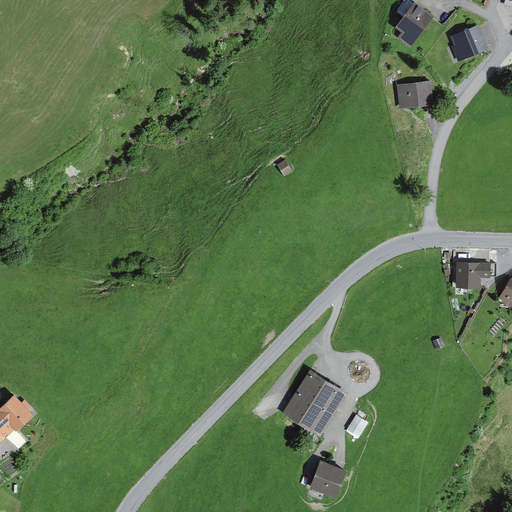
[(396,37),(409,46),(429,18),(410,4),(393,27),(400,32),(396,37)]
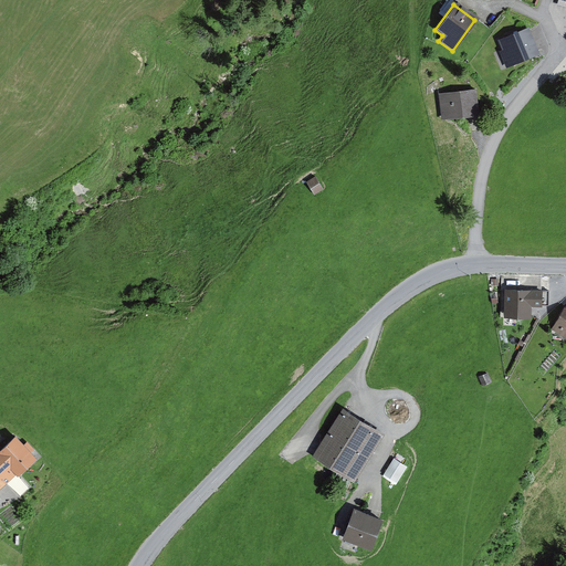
[(525,28),(495,40),(506,66),(536,54),(525,28)]
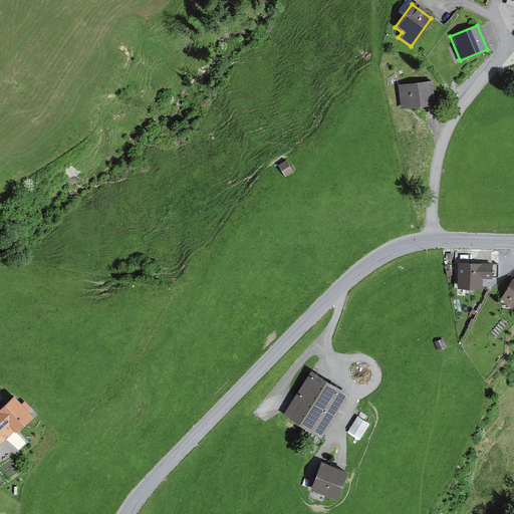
[(428,80),(396,85),(399,108),(431,104),(428,80)]
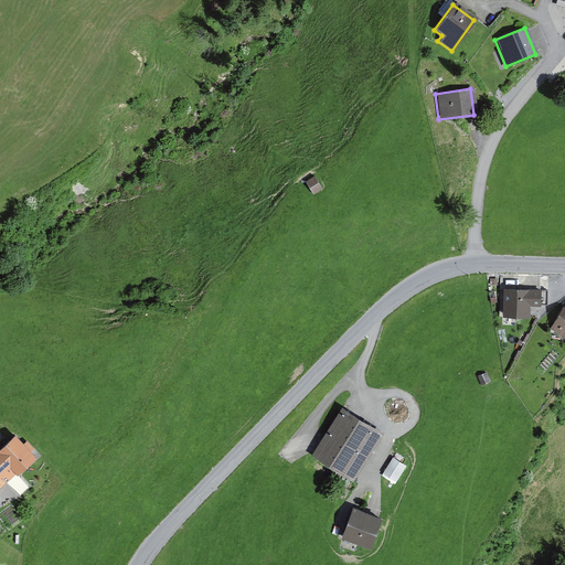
[(300,183),(308,195),(318,190),(309,177),(300,183)]
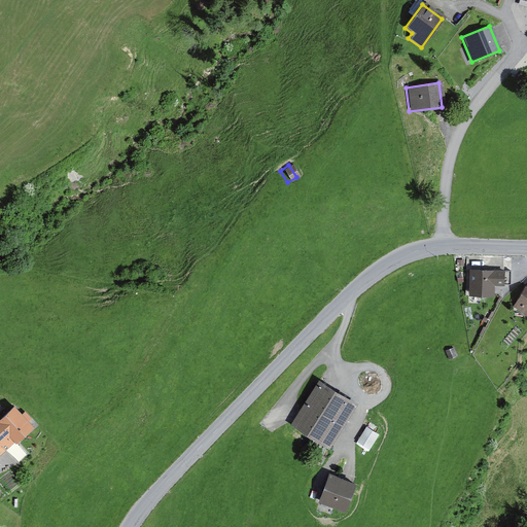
[(505,283),(505,267),(470,267),(469,293),(495,293),(495,283),(505,283)]
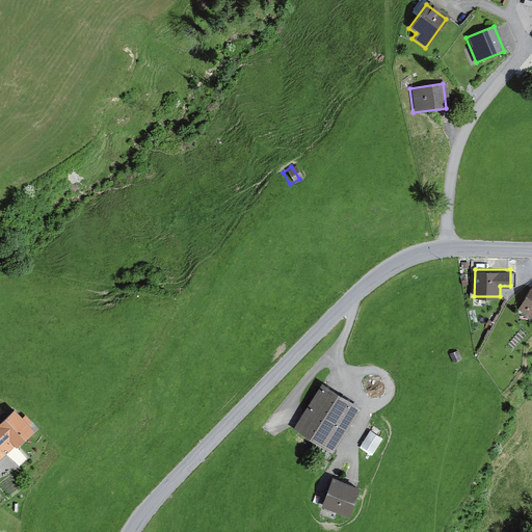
[(531,287),(524,295),(519,311),(531,316),(531,287)]
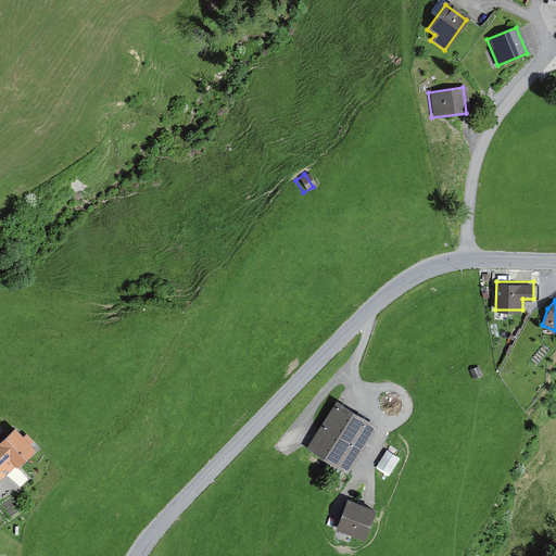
[(470,369),(475,379),(482,375),(479,366),(470,369)]
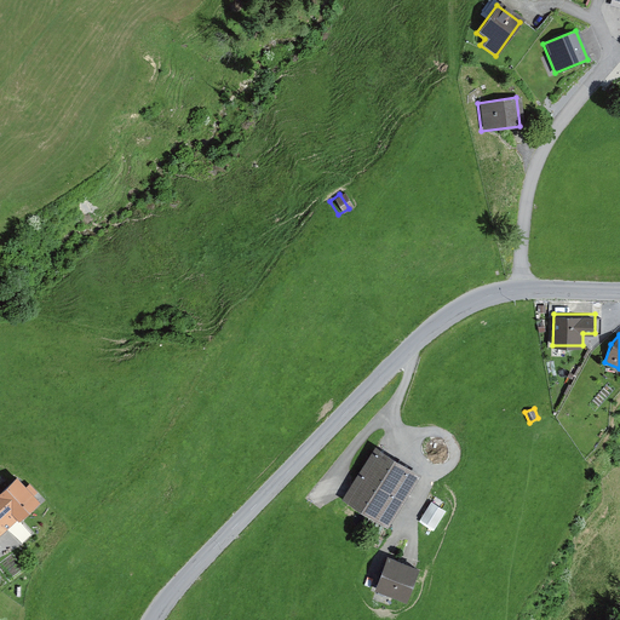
[(342,505),(385,529),(415,477),(372,452),(342,505)]
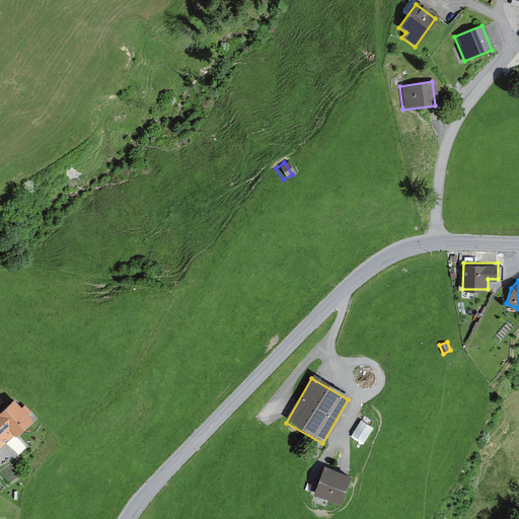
[(0,406),(0,436),(6,443),(32,418),(11,395),(0,406)]
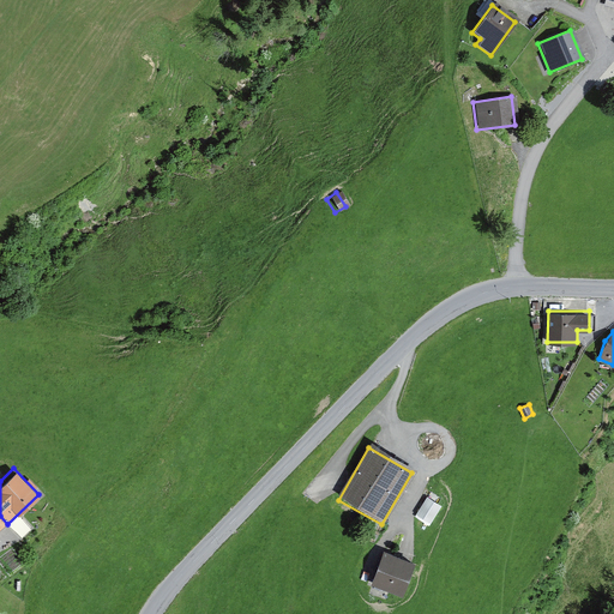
[(433,518),(445,501),(431,491),(419,509),(433,518)]
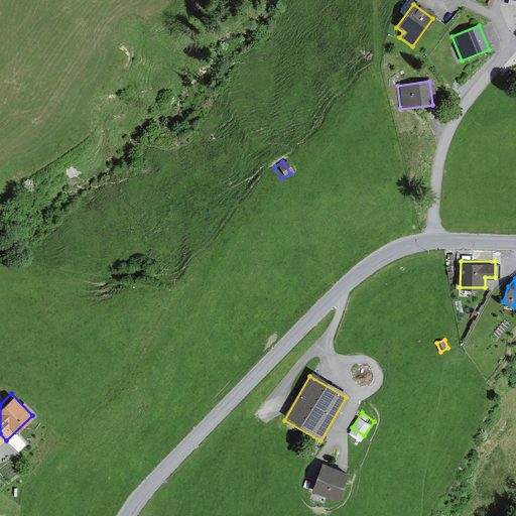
[(350,471),(323,461),(311,491),(339,500),(350,471)]
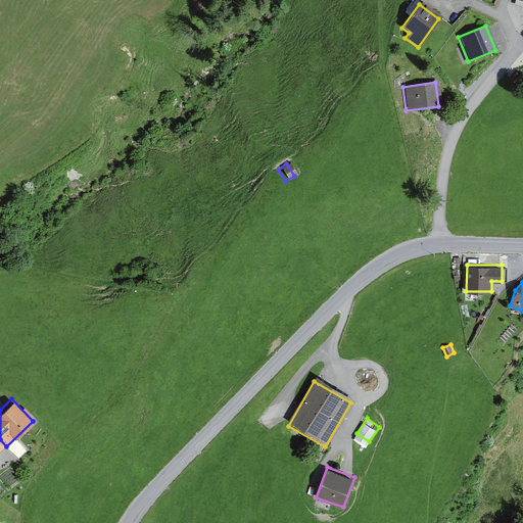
All buildings are outlined.
